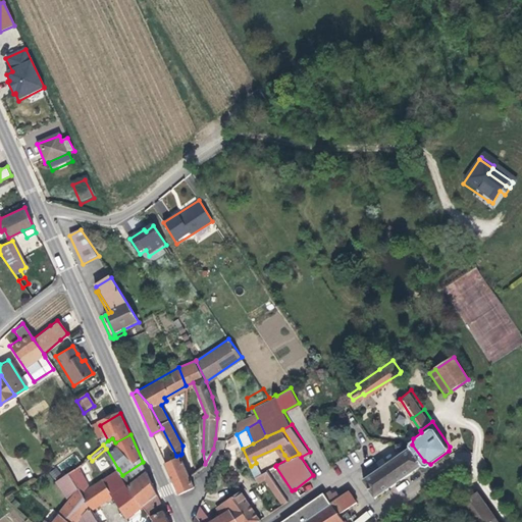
[(412,445),(411,446),(365,478),(376,494),(424,461),(412,445)]
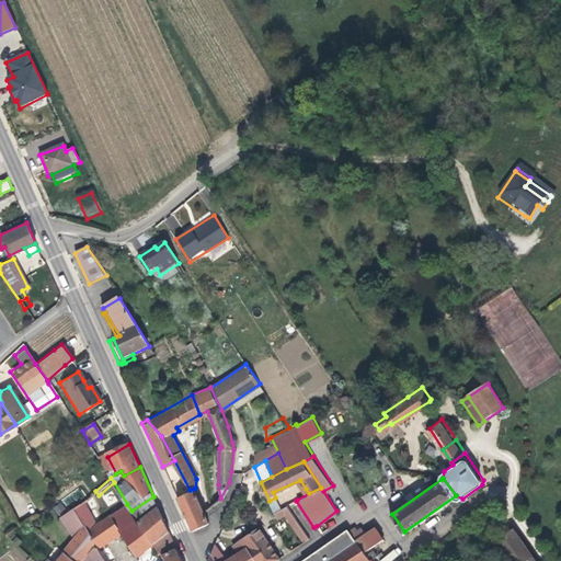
[(190,490),(175,496),(191,528),(207,521),(194,489),(190,490)]
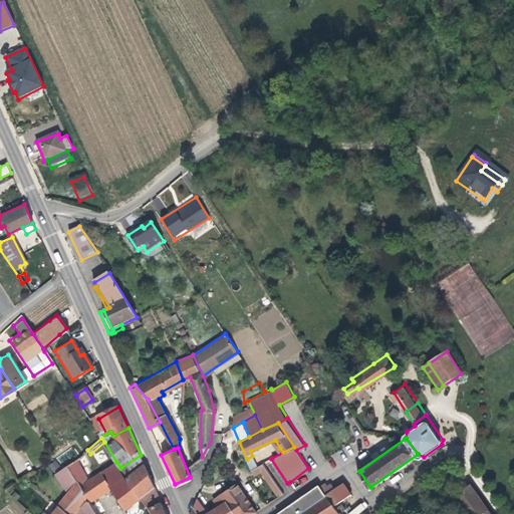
[(270,453),(272,458),(283,452),(280,448),(270,453)]
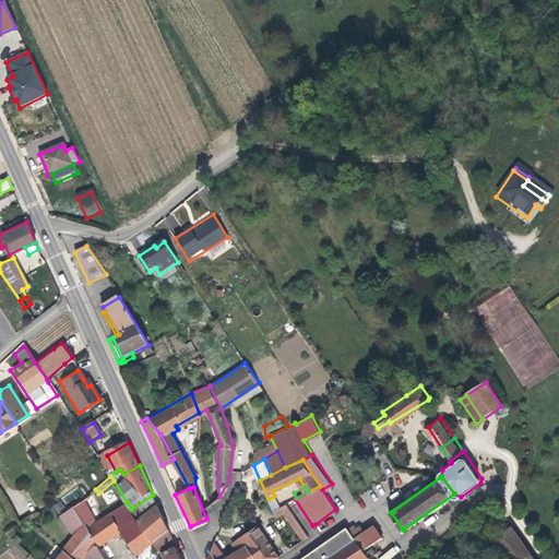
[(158,506),(153,495),(131,509),(138,520),(158,506)]
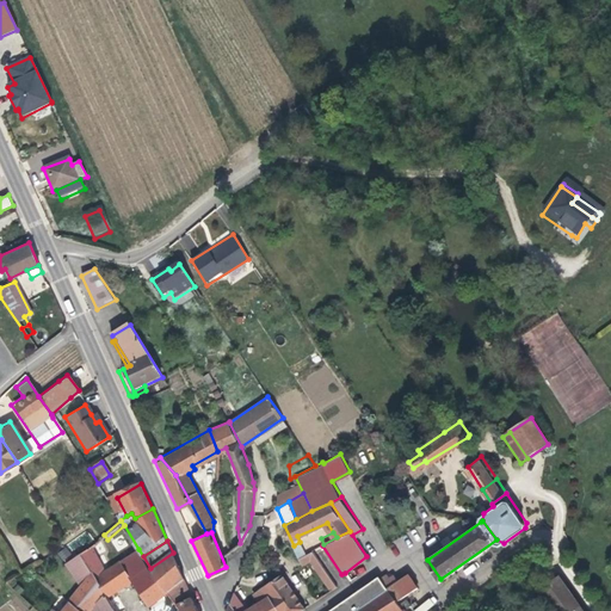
[(91,545),(81,553),(109,597),(133,580),(149,605),(168,593),(166,590),(152,571),(150,568),(143,556),(139,549),(121,561),(118,556),(111,562),(113,566),(106,571),(91,545)]
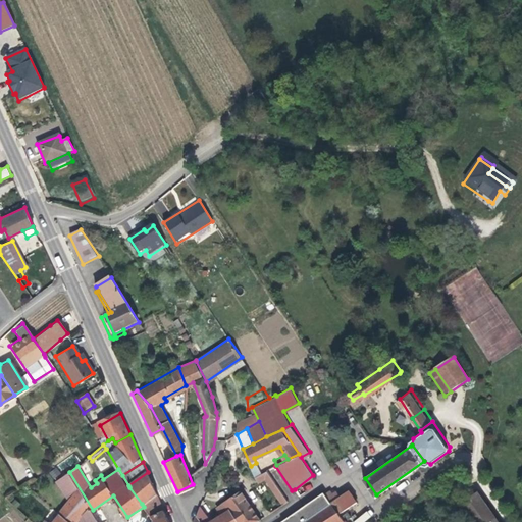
[(256,476),(265,471),(264,468),(254,473),(256,476)]
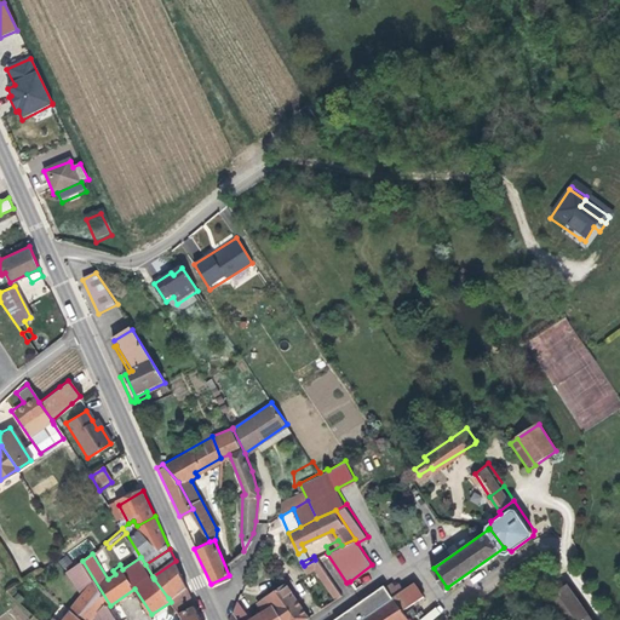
[(322,564),(317,558),(315,560),(304,566),(306,572),(315,568),(322,564)]
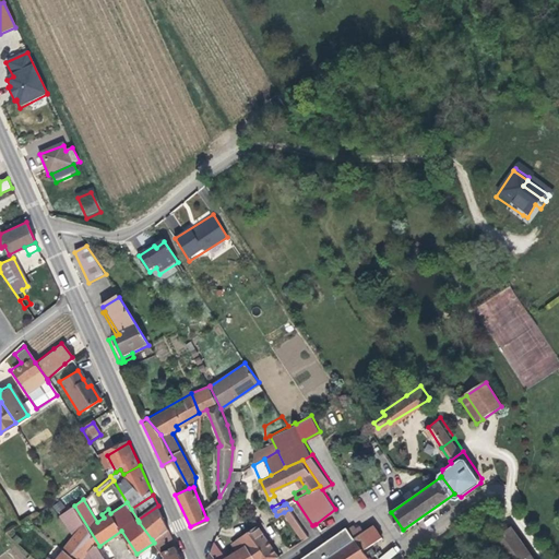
[(75,535),(64,548),(75,558),(76,558),(90,551),(94,558),(106,558),(99,546),(74,506),(62,514),(75,535)]
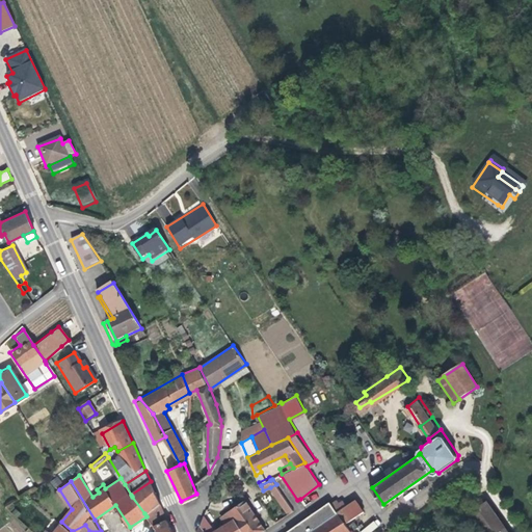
[(160,503),(151,481),(131,495),(132,497),(144,513),(160,503)]
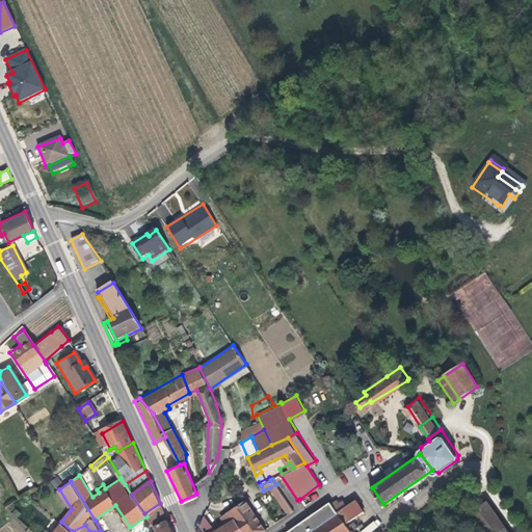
[(291,509),(276,484),(270,487),(286,512),(291,509)]
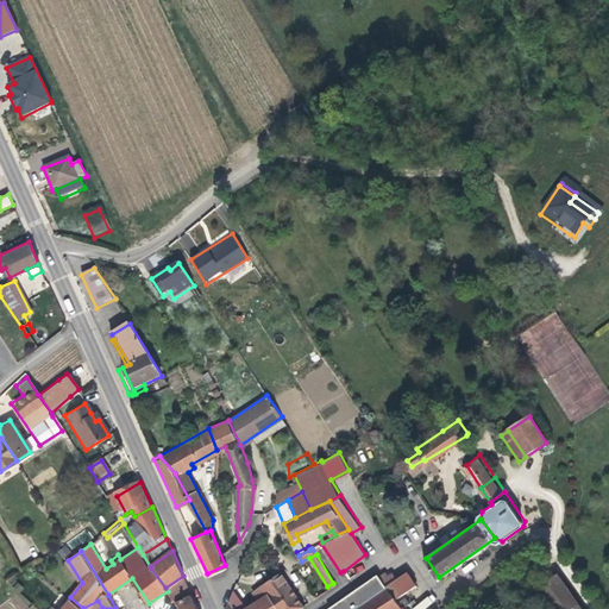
[(377,573),(356,588),(363,600),(349,608),(407,608),(405,606),(410,601),(406,595),(399,601),(396,597),(416,583),(408,570),(391,581),(385,571),(378,576),(377,573)]
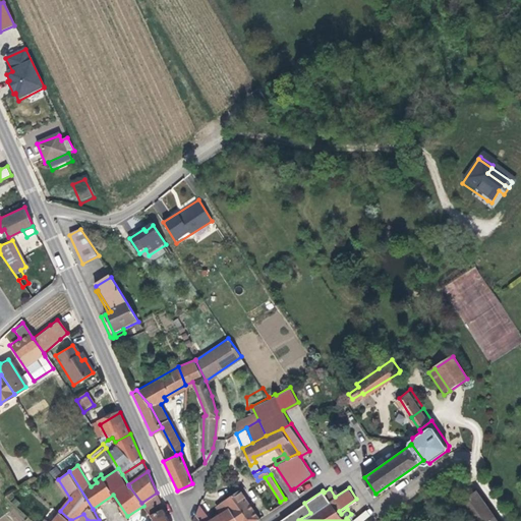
[(236,520),(252,520),(258,517),(239,488),(216,505),(220,511),(228,508),(236,520)]
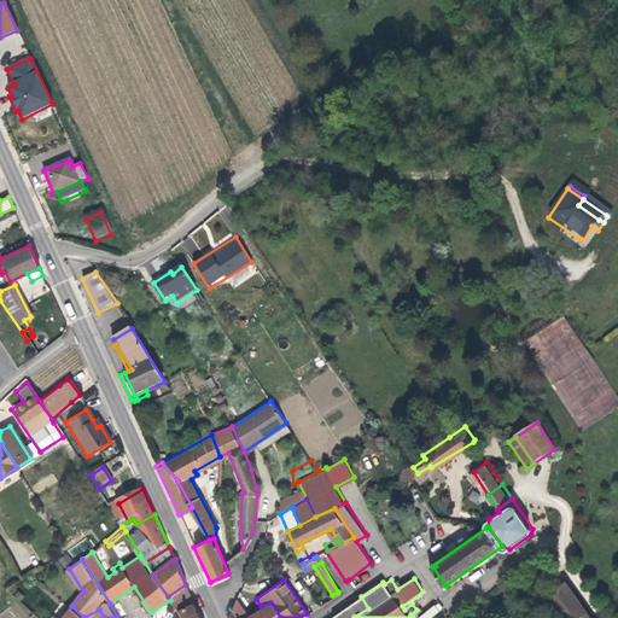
[(555,617),(598,617),(573,582),(544,604),(555,617)]
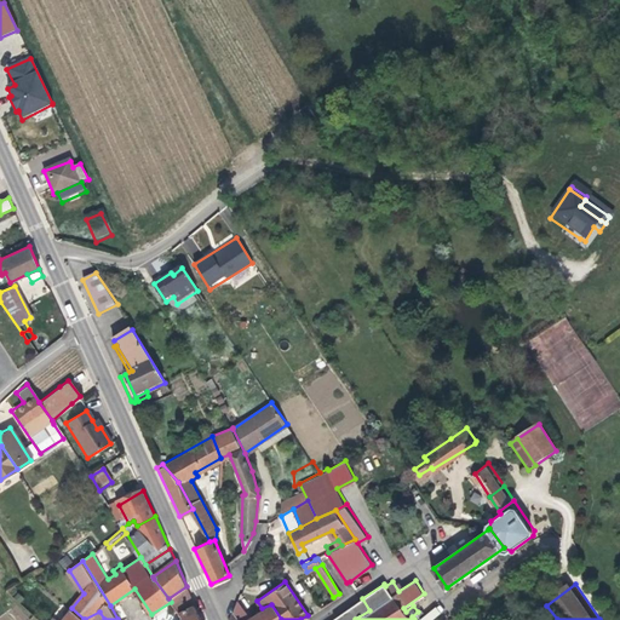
[(168,598),(171,602),(177,610),(194,600),(187,586),(168,598)]
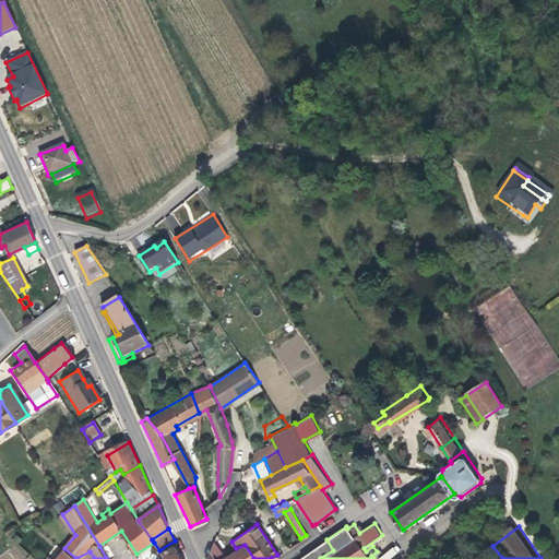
[(214,535),(212,540),(222,558),(226,555),(214,535)]
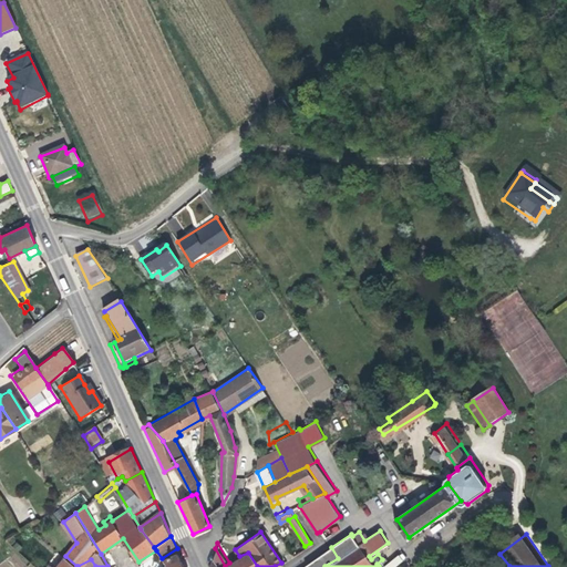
[(325,566),(338,558),(331,547),(305,566),(325,566)]
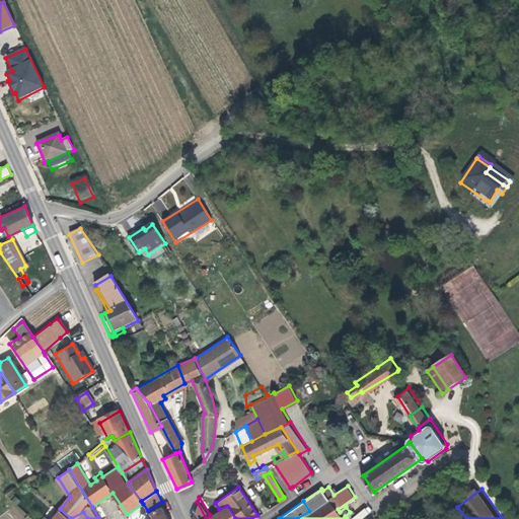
[(162,502),(148,511),(152,517),(165,508),(162,502)]
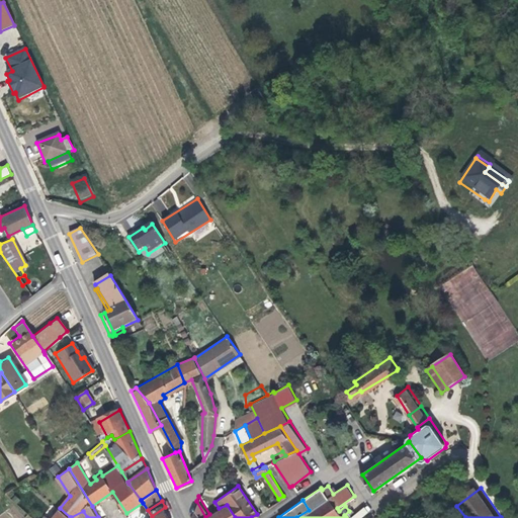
[(235,517),(227,505),(219,508),(209,514),(205,517),(196,501),(189,517),(235,517)]
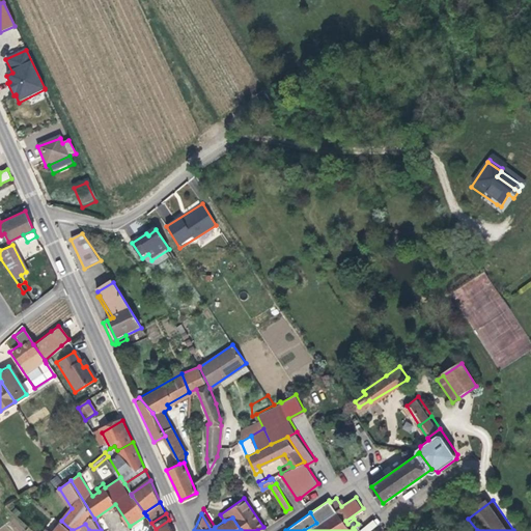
[(375,518),(358,530),(370,530),(381,524),(375,518)]
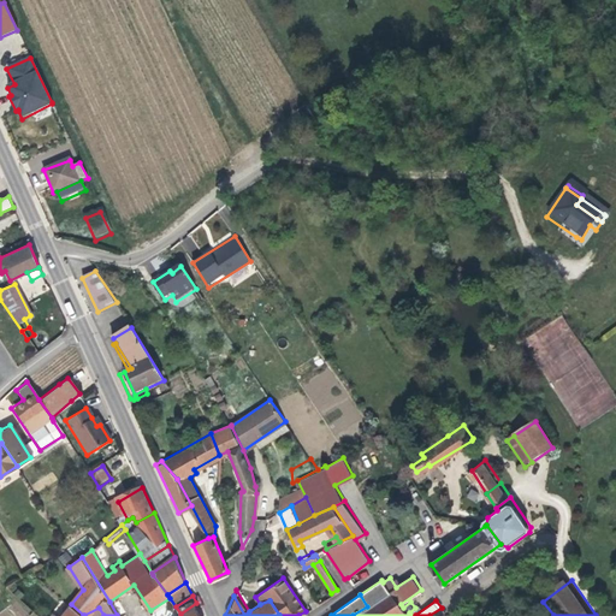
[(201,615),(196,603),(181,614),(182,615),(201,615)]
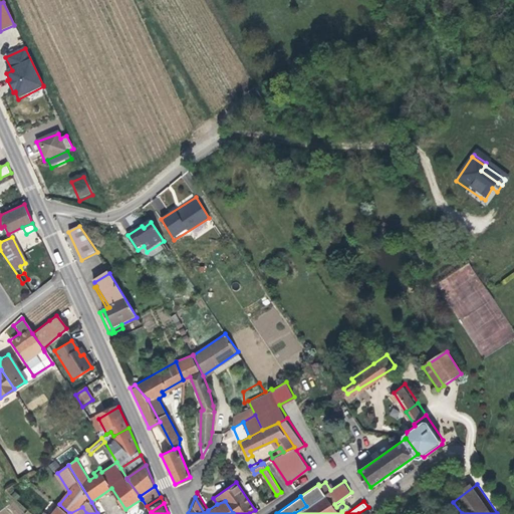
[(69,513),(59,504),(50,513),(69,513)]
